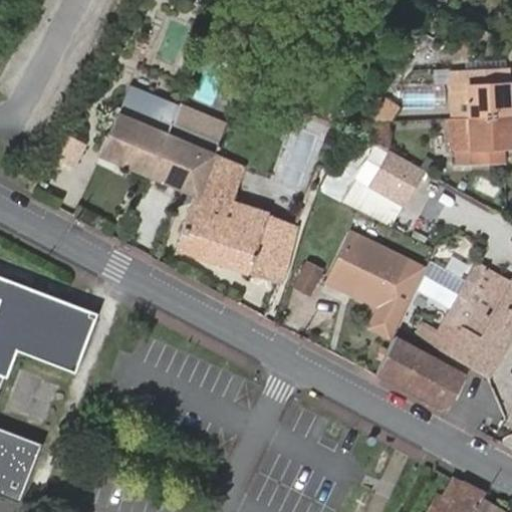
[(454,90),(456,117),(511,116),(509,84),(501,83),(501,71),(471,73),(470,84),(468,84),(469,89),(454,90)]
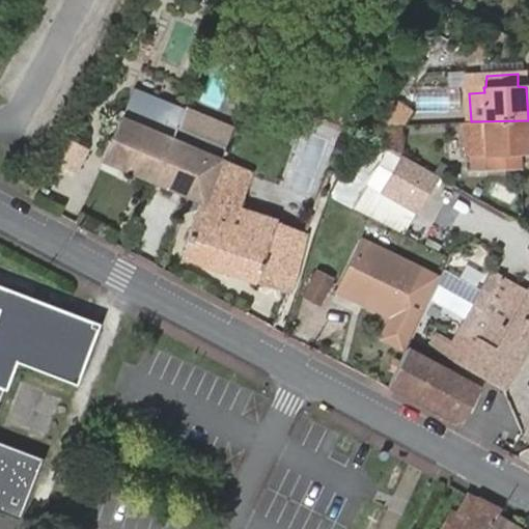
[(526,87),(526,74),(518,74),(518,86),(526,87)]
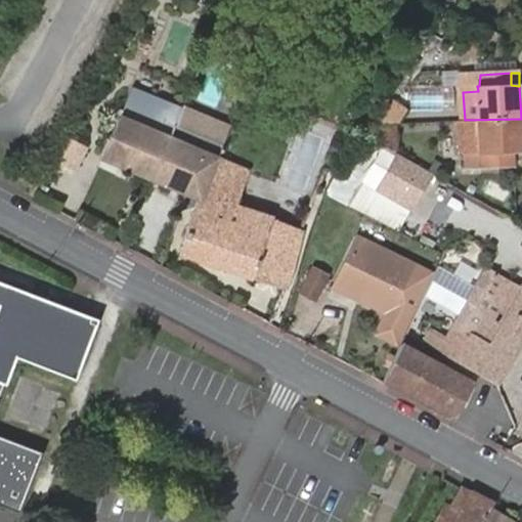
[(479,86),(480,75),(462,75),(463,92),(478,91),(477,86),(479,86)]
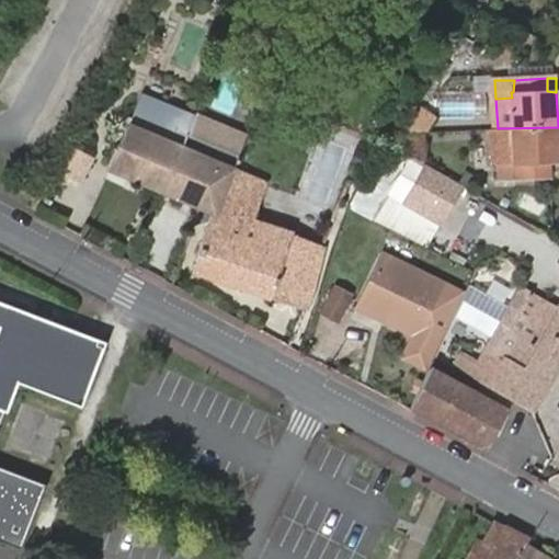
[(111,170),(167,192),(182,148),(198,116),(140,92),(128,126),(111,170)]
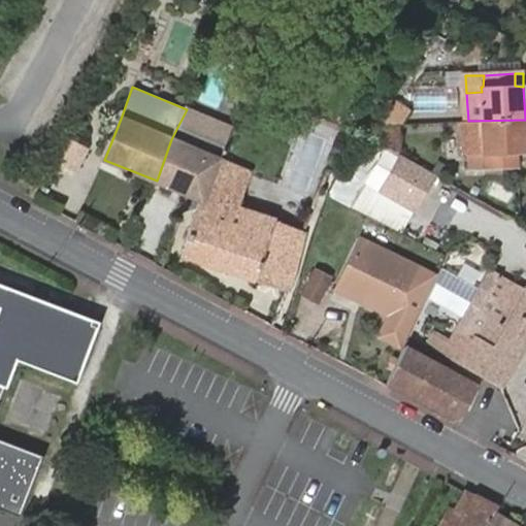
[(394,102),(381,124),(397,123),(401,123),(409,110),(394,102)]
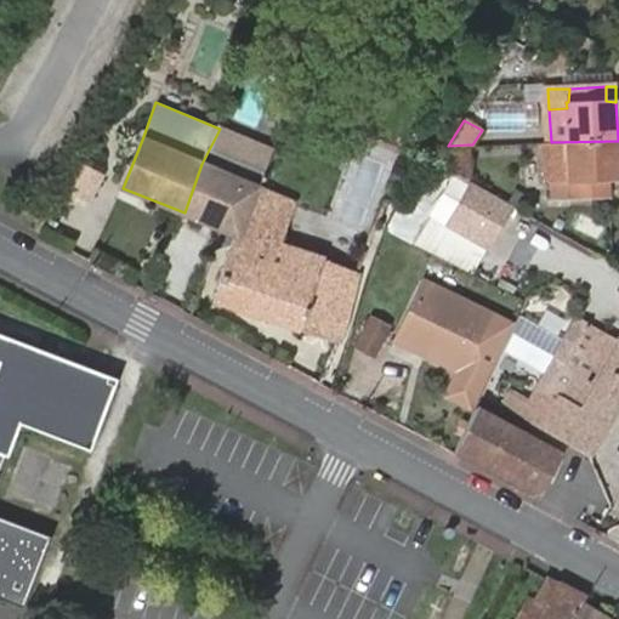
[(243,237),(259,187),(278,152),(220,129),(202,164),(185,213),(226,230),(239,234),(243,237)]
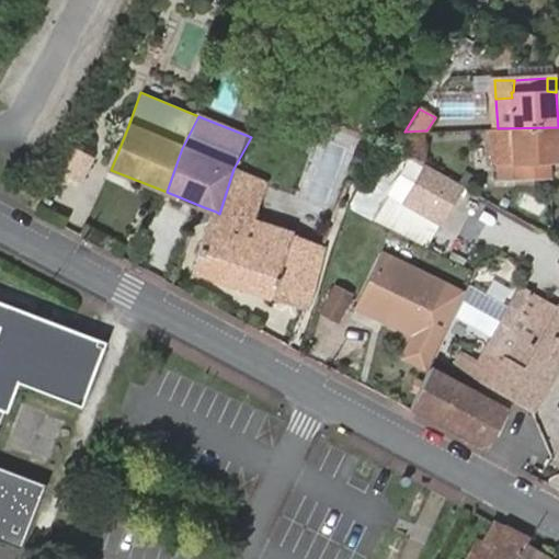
[(558,127),(498,128),(500,180),(555,179),(555,164),(558,166),(558,127)]
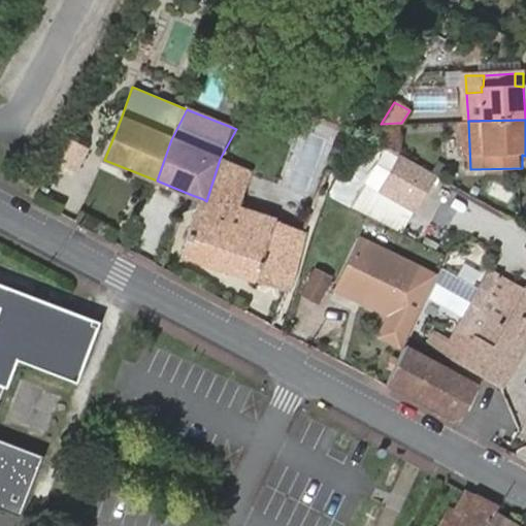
[(381,124),(371,139),(393,151),(399,138),(397,123),(381,124)]
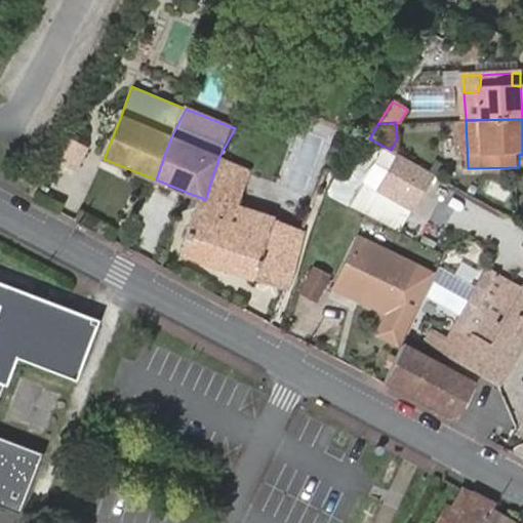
[(434,174),(401,156),(380,192),(414,210),(434,174)]
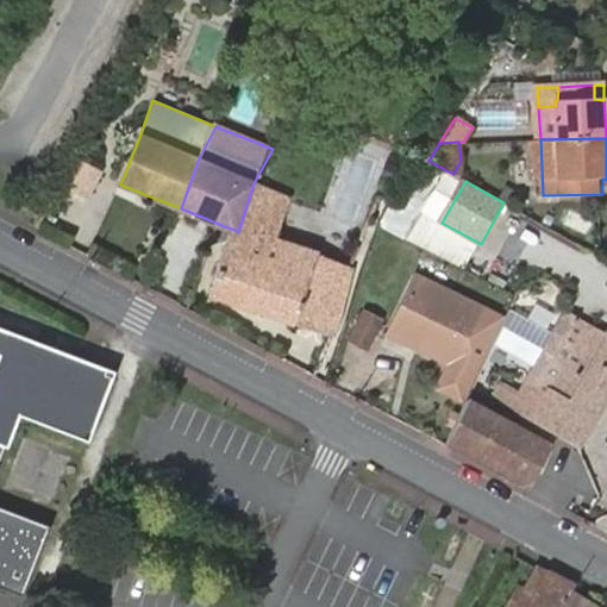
[(277,238),(292,199),(254,183),(238,232),(235,230),(210,293),(333,338),(336,336),(355,267),(277,238)]
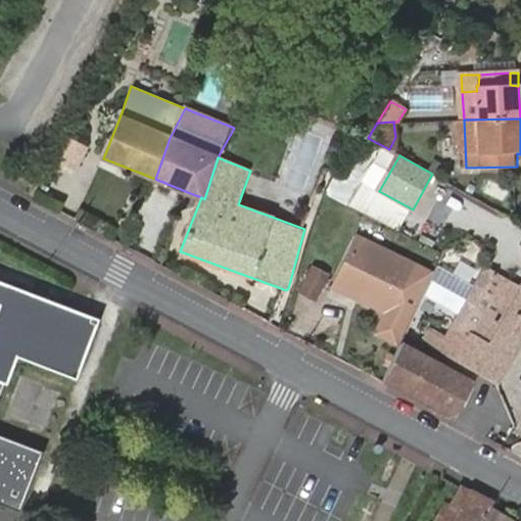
[(366,292),(362,299),(390,314),(415,266),(359,238),(339,279),(366,292)]
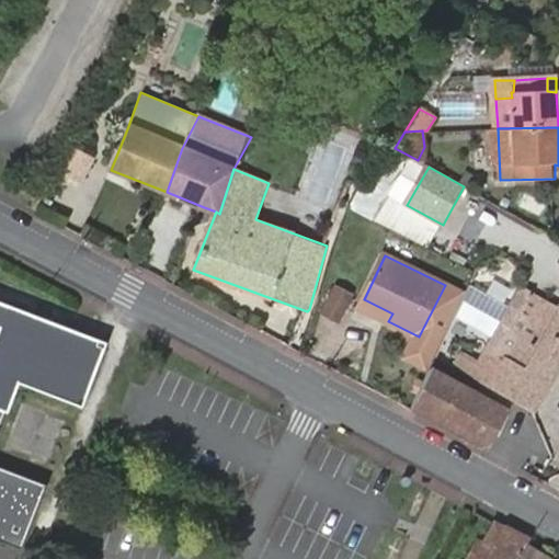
[(505,304),(511,288),(492,282),(487,296),(505,304)]
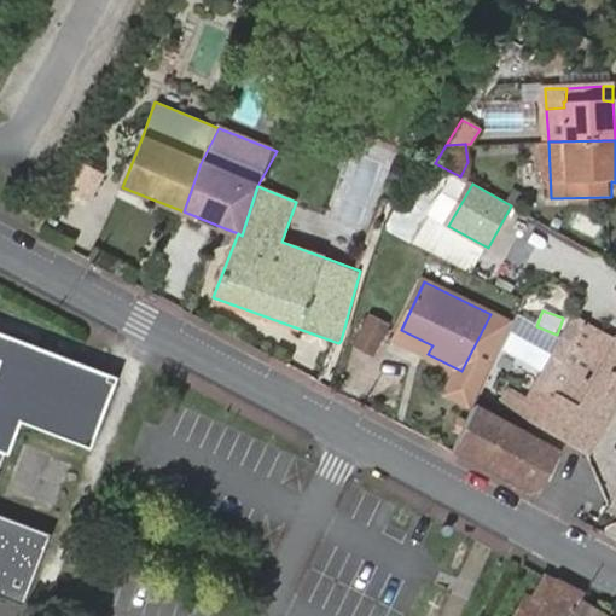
[(470,407),(511,325),(490,314),(462,371),(448,397),(470,407)]
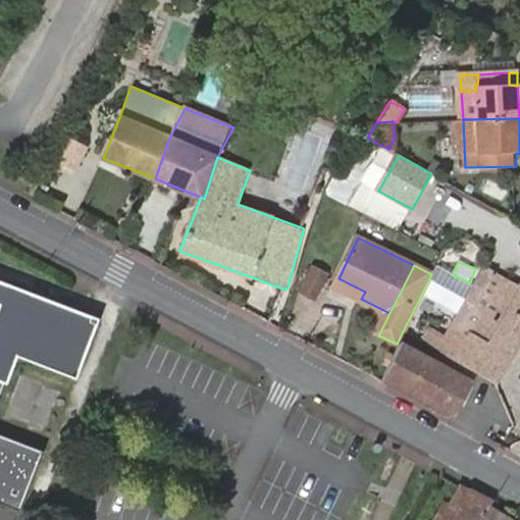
[(328,275),(315,268),(302,292),(316,299),(328,275)]
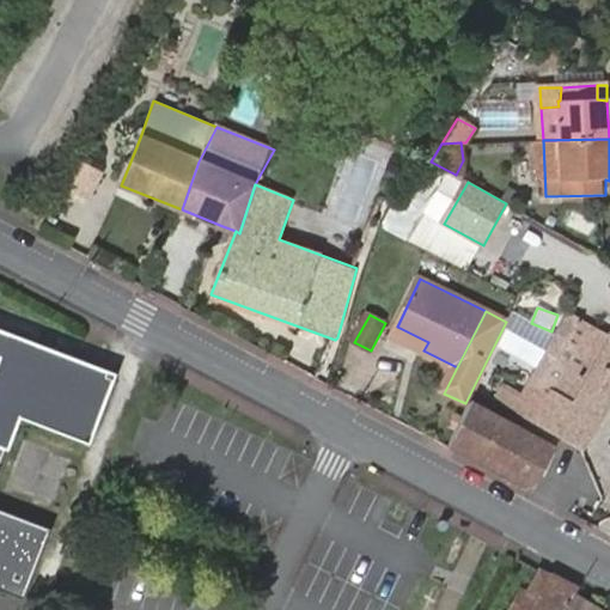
[(551,392),(575,353),(566,348),(511,318),(492,360),(532,383),(551,392)]
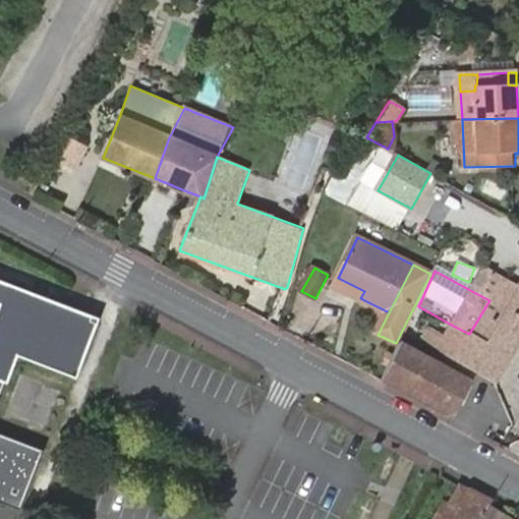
[(447,337),(439,350),(496,382),(518,340),(518,284),(495,271),(481,296),(489,300),(469,334),(453,326),(447,337)]
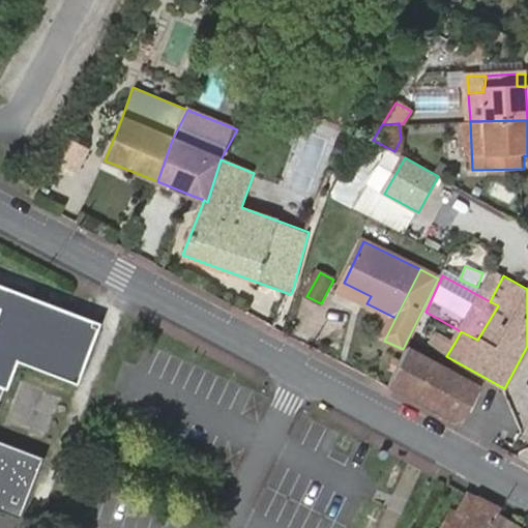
[(340,290),(367,303),(371,296),(344,283),(340,290)]
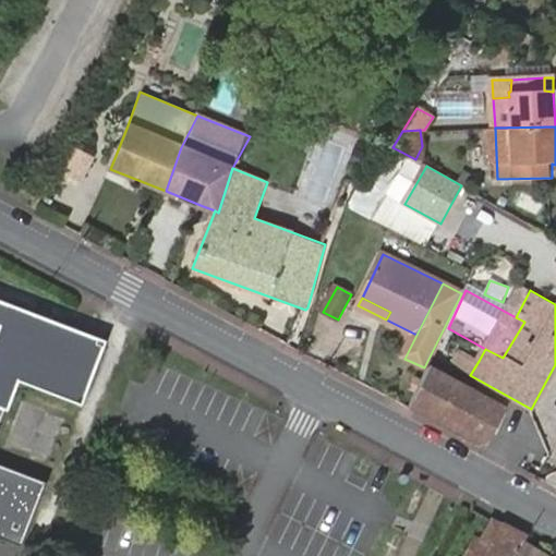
[(38,386),(59,323),(0,301),(0,498),(10,468),(0,463),(0,417),(3,409),(10,411),(22,381),(38,386)]
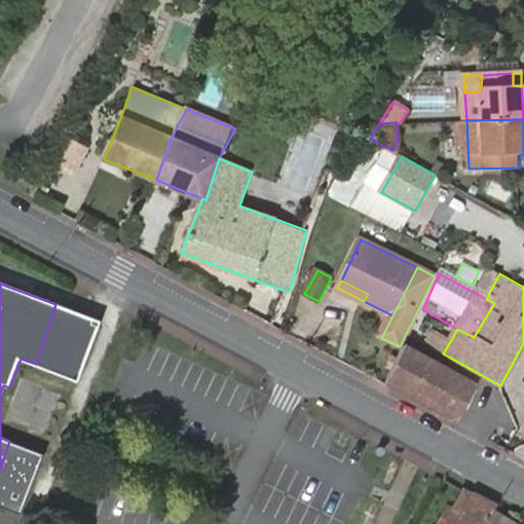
[(100,321),(55,304),(36,364),(78,379),(100,321)]
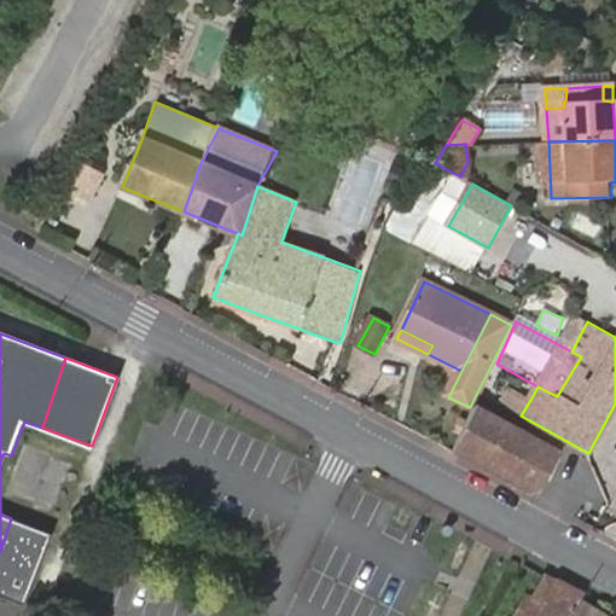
[(503,406),(521,416),(530,400),(511,389),(503,406)]
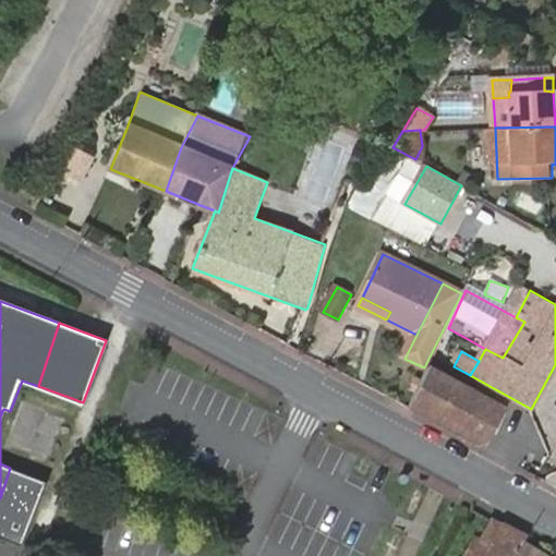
[(412,407),(482,445),(488,445),(507,408),(432,365),(427,373),(412,407)]
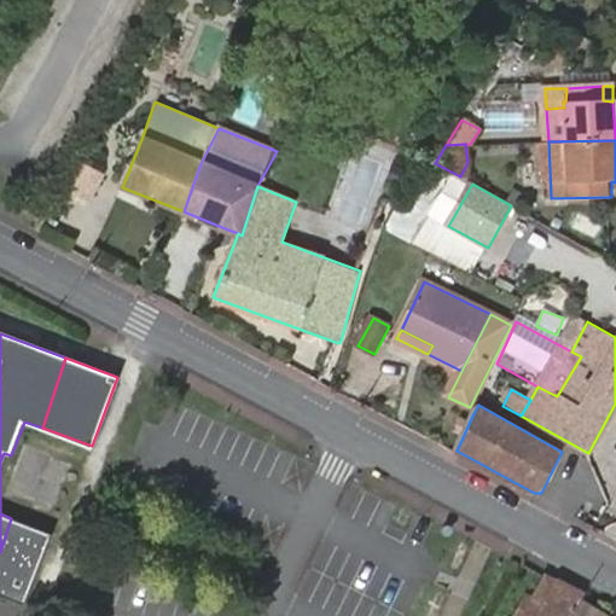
[(0,596),(24,605),(51,533),(11,518),(0,552),(0,596)]
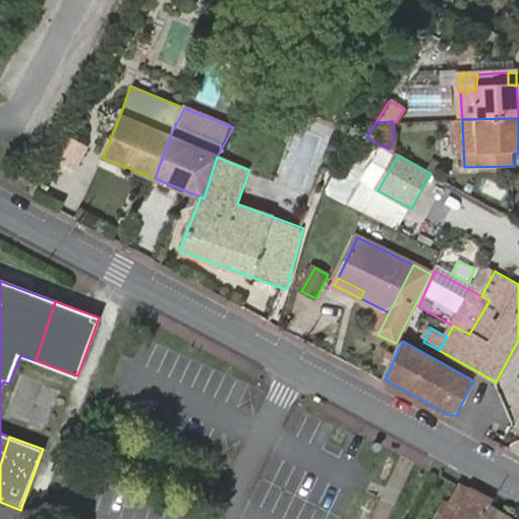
[(518,442),(510,455),(518,460),(518,442)]
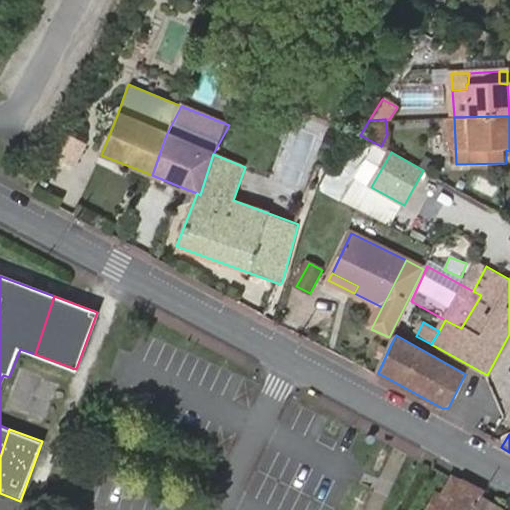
[(485,491),(465,480),(463,485),(451,479),(446,490),(456,495),(453,502),(448,509),(474,509),(482,497),(485,491)]
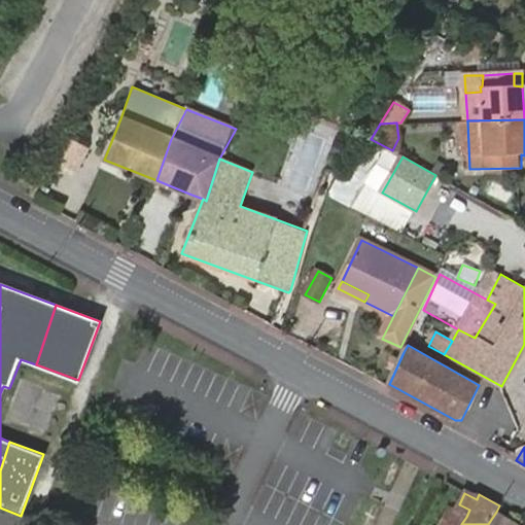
[(455,510),(466,517),(469,510),(459,504),(455,510)]
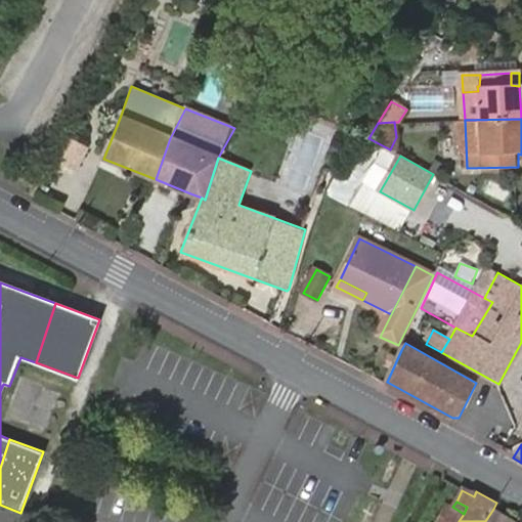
[(493,509),(485,521),(517,521),(493,509)]
